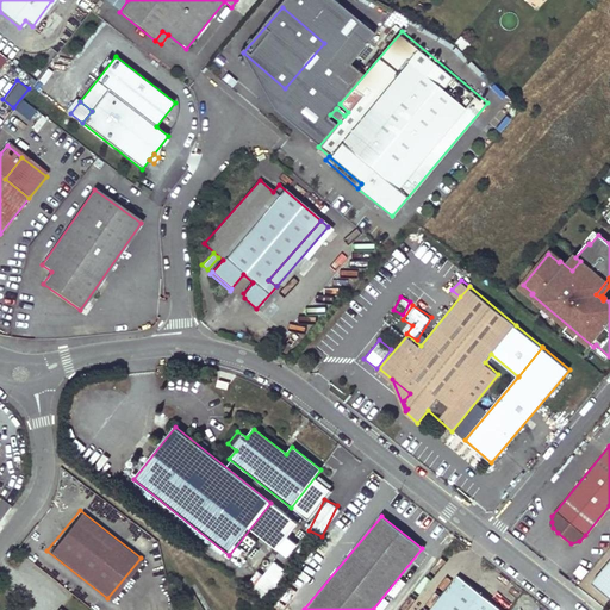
[(263,574),(257,571),(247,586),(267,599),(287,570),(273,560),(263,574)]
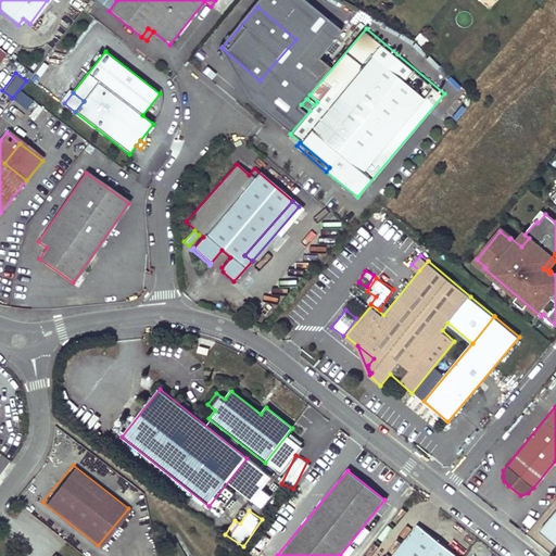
[(555,510),(539,531),(555,545),(555,510)]
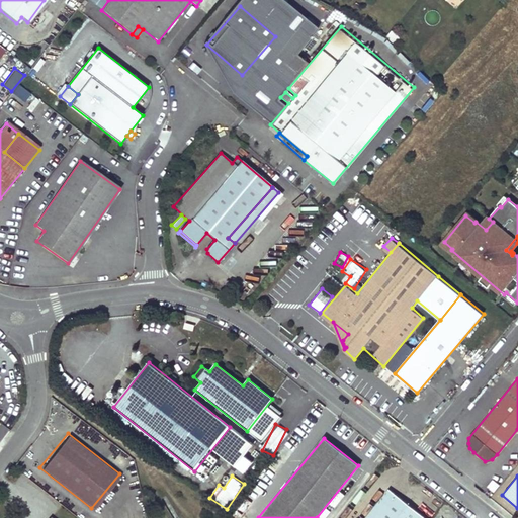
[(423,517),(389,490),(364,517),(423,517)]
